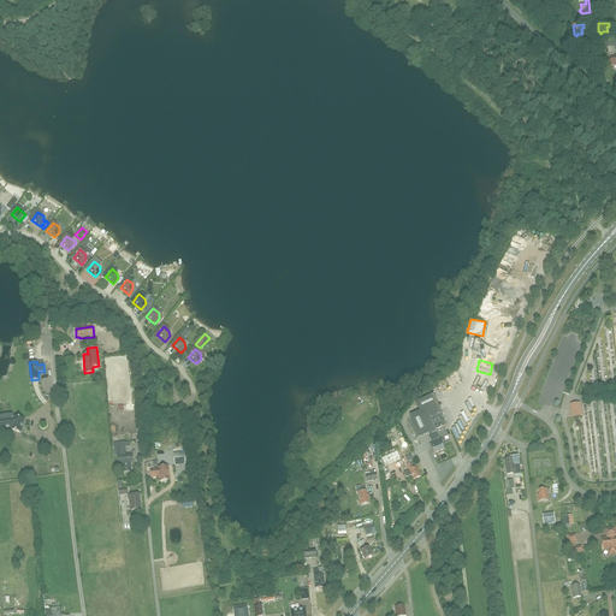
[(456,373),(448,381),(455,388),(463,379),(456,373)]
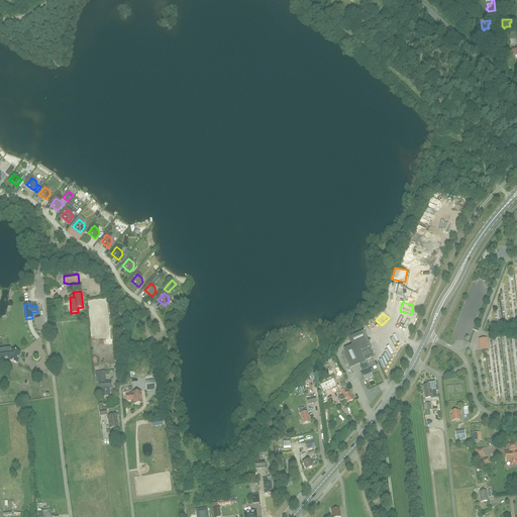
[(354,366),(376,356),(371,345),(368,338),(353,344),(355,348),(350,351),(349,355),(354,366)]
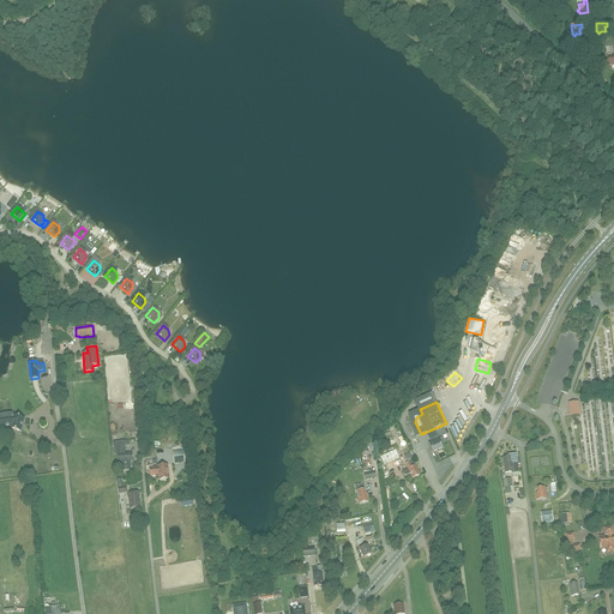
[(578,410),(579,410),(578,402),(570,403),(571,416),(579,415),(579,414),(578,414),(578,410)]
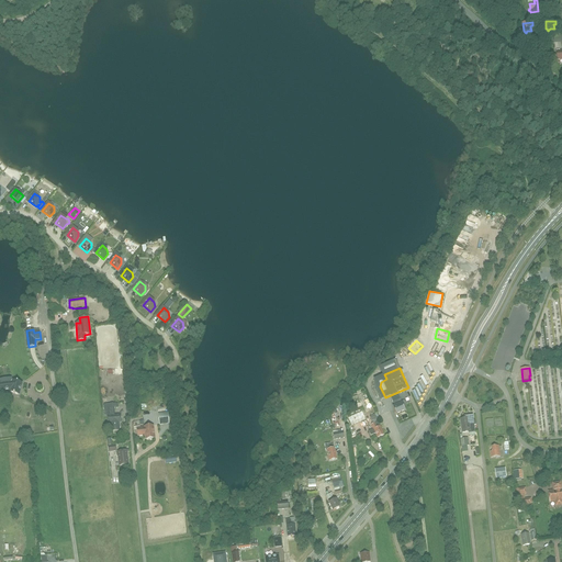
[(19,395),(22,383),(13,381),(12,383),(0,384),(0,394),(4,392),(3,391),(10,390),(10,393),(19,395)]
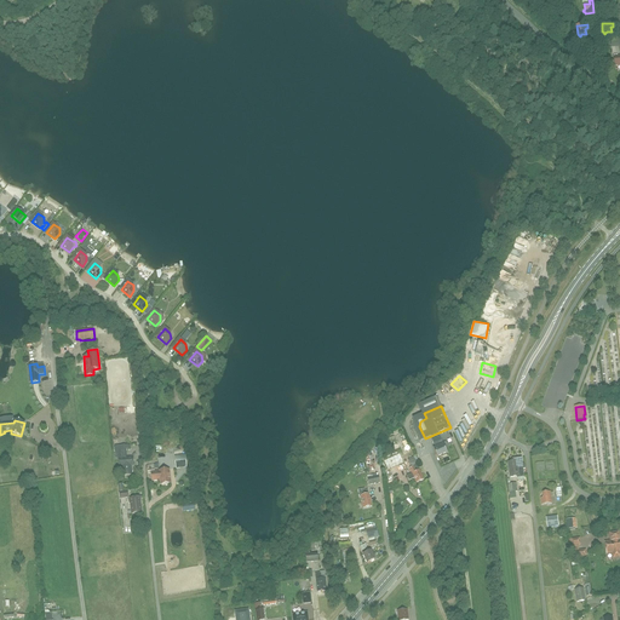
[(437,457),(447,453),(442,441),(434,445),(435,447),(434,447),(437,457)]
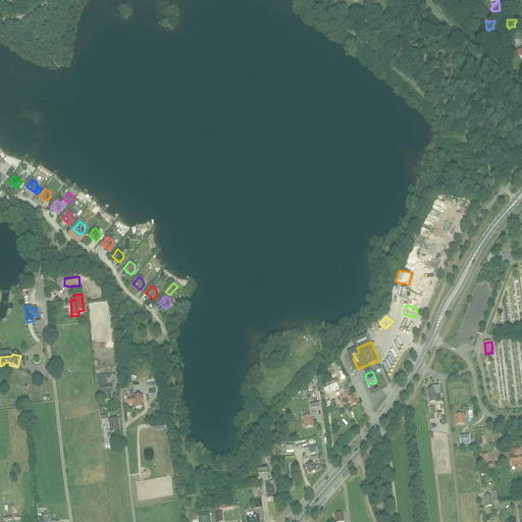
[(100,384),(101,386),(100,386),(100,393),(103,393),(103,401),(111,400),(110,392),(112,392),(112,385),(107,386),(106,376),(105,376),(105,375),(100,375),(100,376),(100,377),(98,377),(99,384),(100,384)]
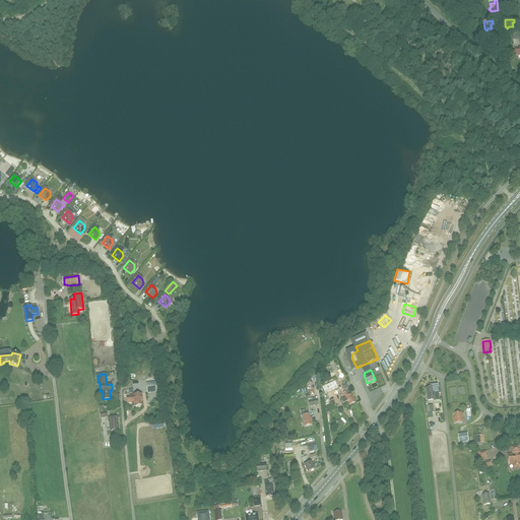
[(322,387),(326,394),(339,388),(335,381),(322,387)]
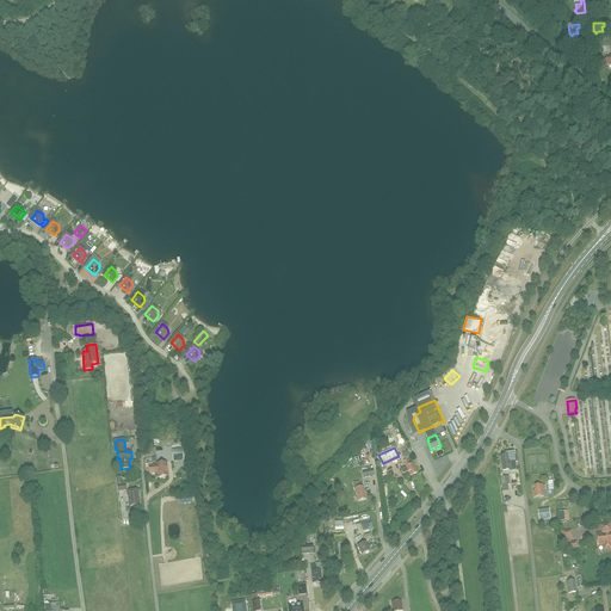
[(184,461),(183,449),(172,450),(173,462),(184,461)]
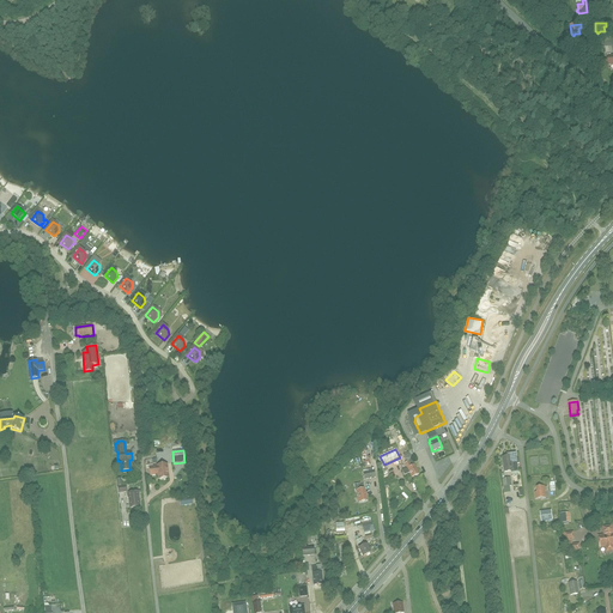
[(517,463),(520,463),(519,459),(516,459),(516,453),(515,453),(508,454),(507,454),(508,456),(503,457),(504,472),(511,472),(519,472),(517,463)]
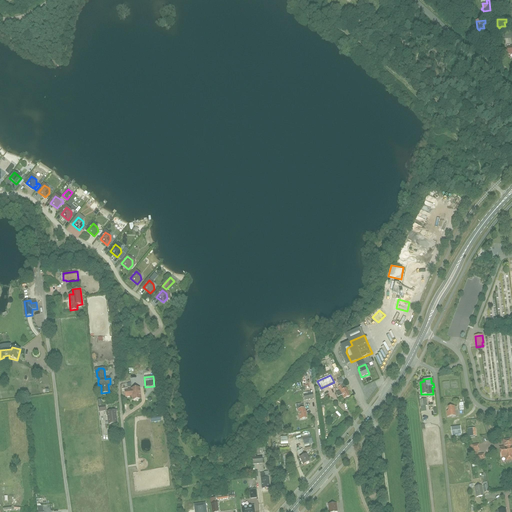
[(338,397),(342,395),(344,399),(350,396),(346,389),(344,384),(338,387),(340,391),(336,393),(338,397)]
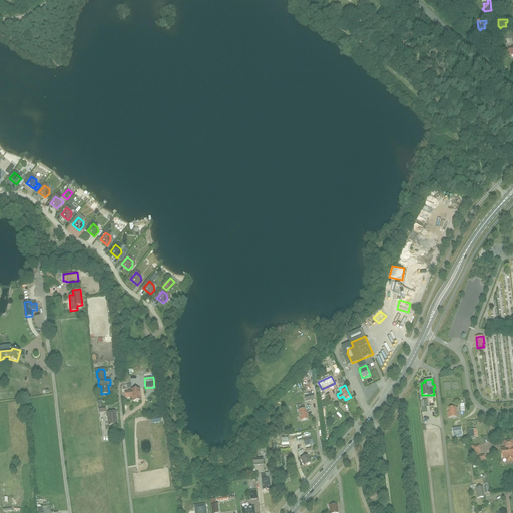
[(141,400),(139,389),(131,390),(127,391),(127,389),(122,390),(122,392),(124,392),(125,398),(132,397),(133,401),(136,401),(137,402),(139,402),(140,400),(141,400)]
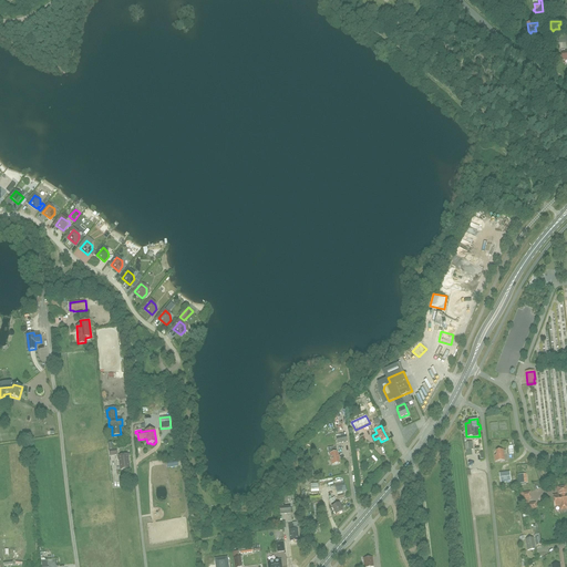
[(348,442),(346,435),(346,433),(336,435),(338,444),(348,442)]
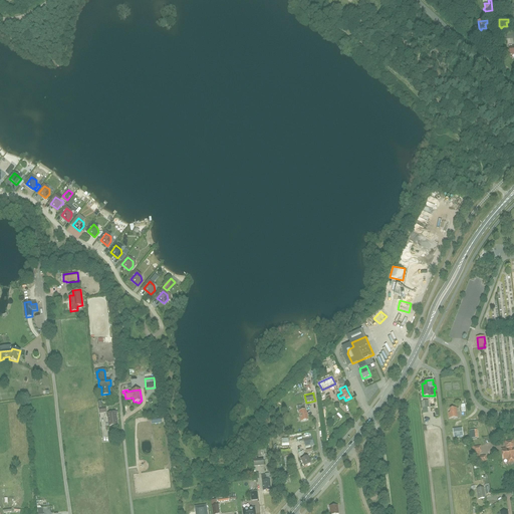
[(298,412),(300,412),(301,422),(307,420),(305,407),(302,407),(302,406),(297,407),(298,412)]
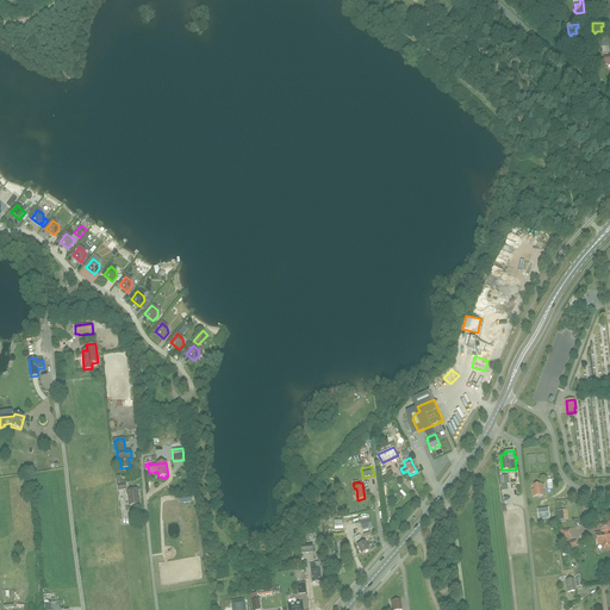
[(542,489),(545,489),(545,485),(542,485),(542,484),(534,485),(534,490),(533,490),(533,497),(539,496),(539,497),(543,497),(542,489)]
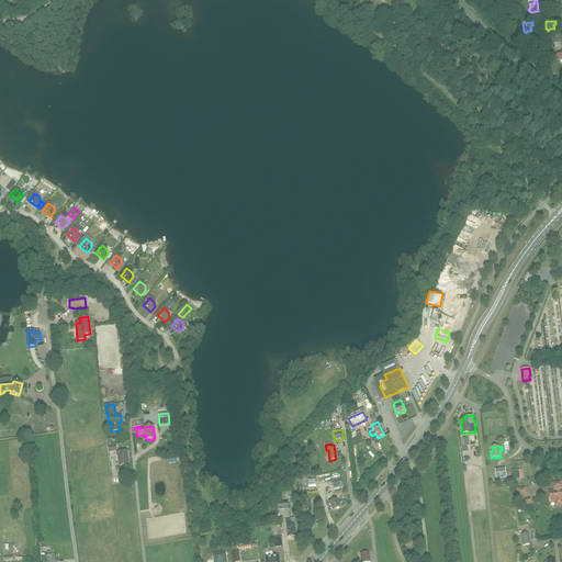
[(128,464),(127,451),(117,452),(116,453),(117,456),(119,457),(119,465),(128,464)]
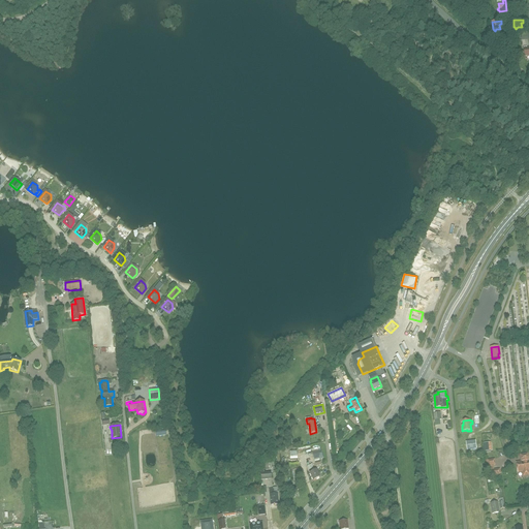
[(476,448),(475,440),(466,441),(467,450),(476,448)]
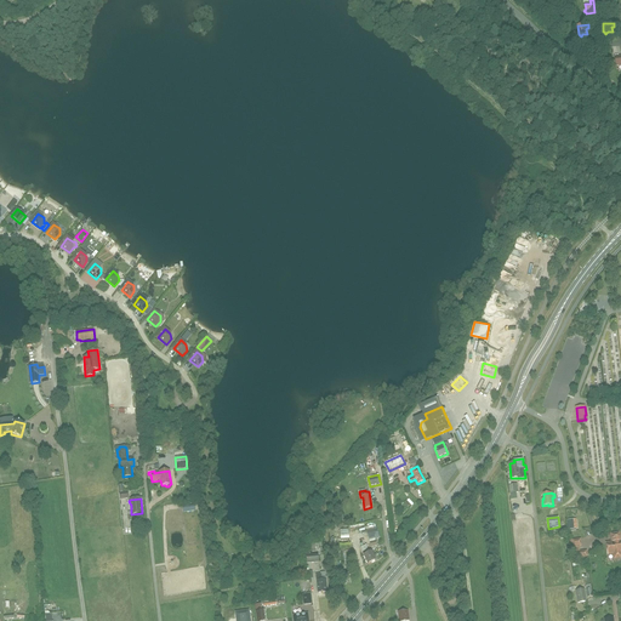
[(366,531),(368,534),(369,540),(379,537),(377,531),(377,528),(366,531)]
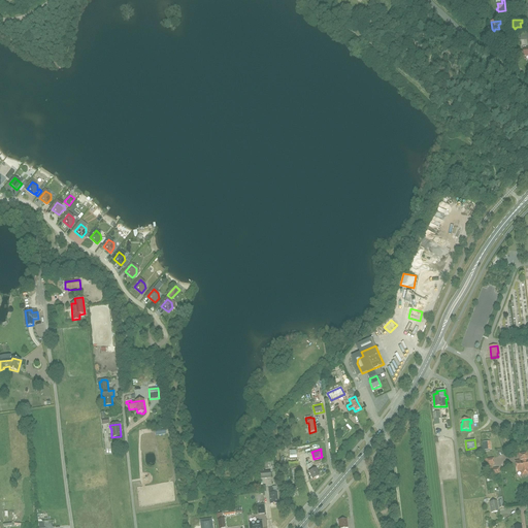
[(527,471),(527,470),(527,469),(527,458),(527,459),(526,453),(519,454),(520,461),(515,462),(517,471),(522,470),(522,472),(527,471)]
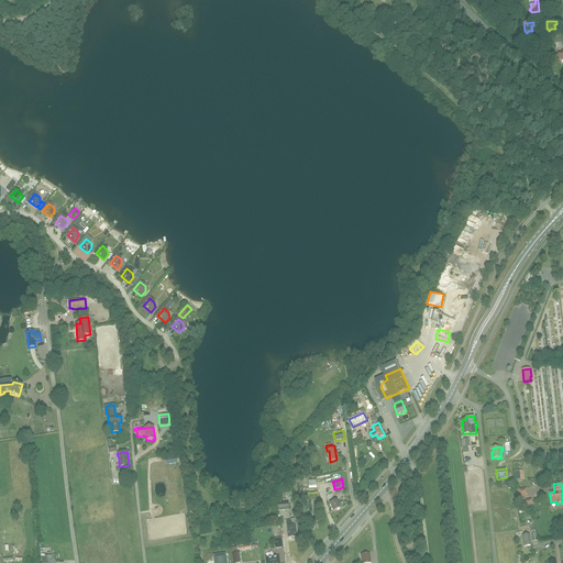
[(327,497),(328,500),(333,511),(341,508),(337,500),(334,501),(333,498),(331,494),(327,496),(327,497)]
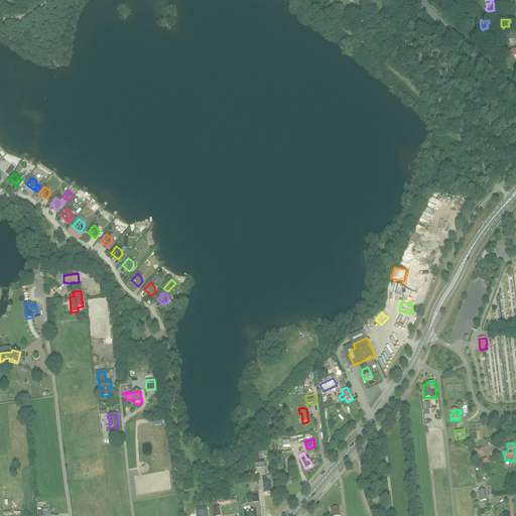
[(254,459),(254,462),(254,469),(264,468),(263,461),(257,462),(257,458),(254,459)]
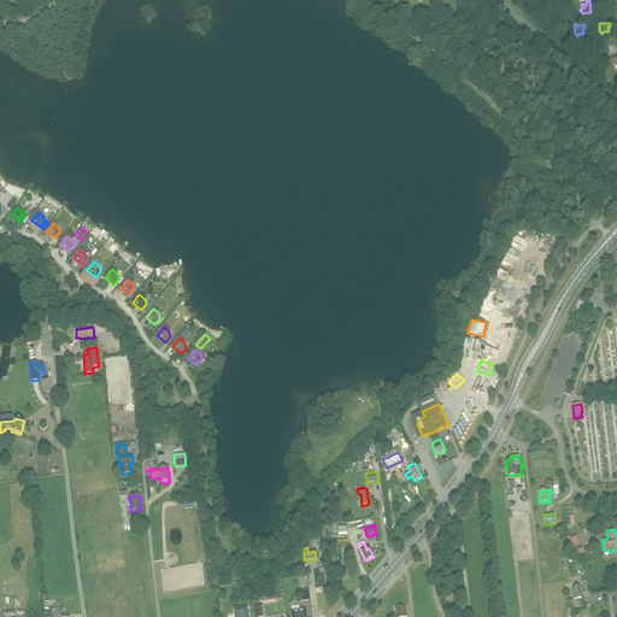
[(316,589),(324,588),(323,576),(321,576),(319,574),(319,570),(313,571),(315,575),(315,576),(316,589)]
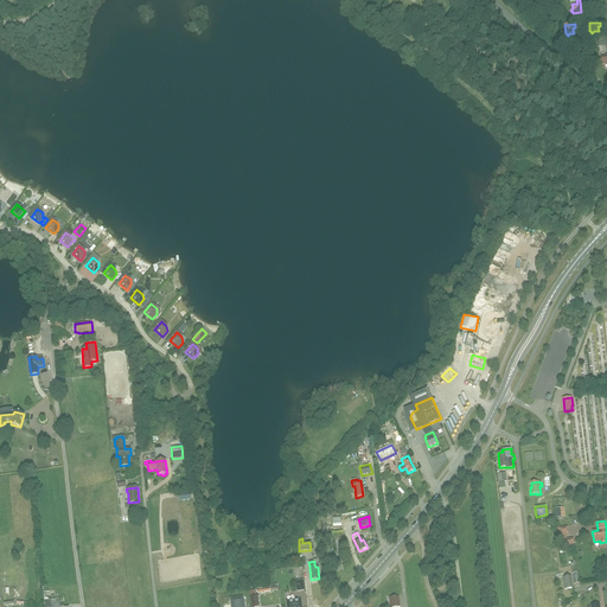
[(564,589),(573,588),(572,576),(563,577),(564,589)]
